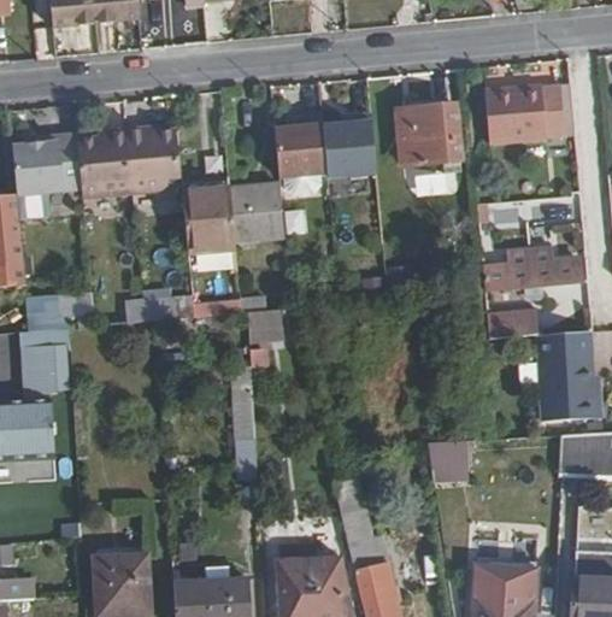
[(136,0),(48,0),(51,28),(68,25),(66,22),(75,22),(75,25),(116,22),(116,17),(124,17),(124,21),(139,19),(136,0)]
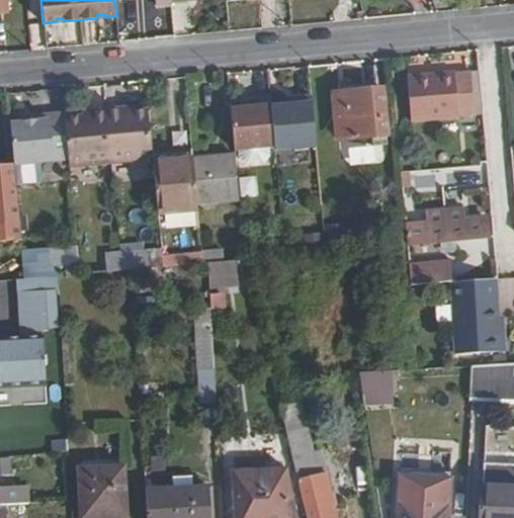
[(484,112),(479,68),(408,74),(413,120),(484,112)]
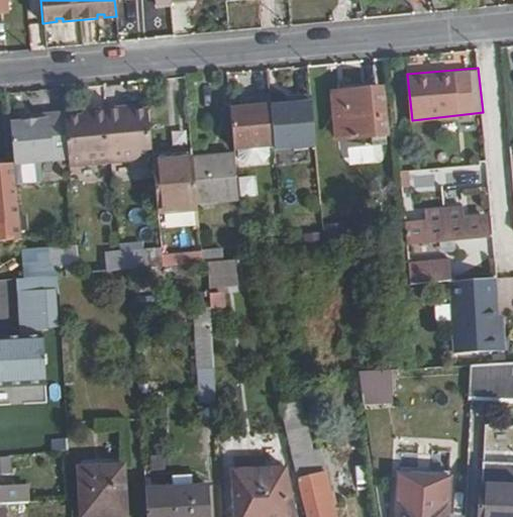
[(387,130),(383,85),(335,88),(339,134),(387,130)]
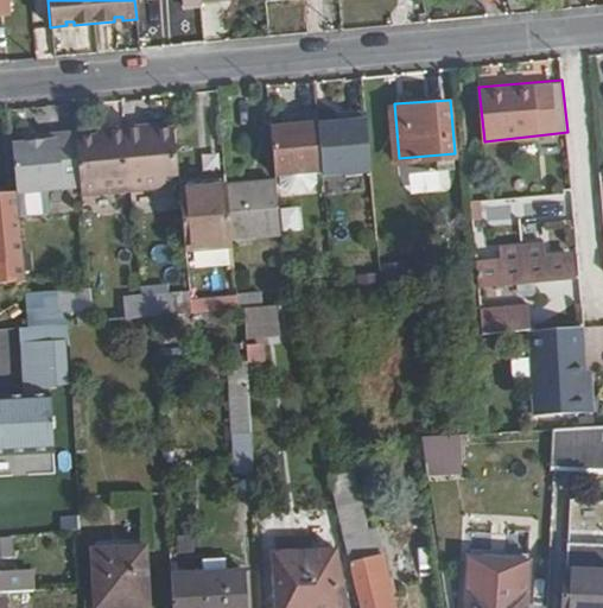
[(372,172),(366,112),(347,114),(348,121),(319,122),(324,176),(372,172)]
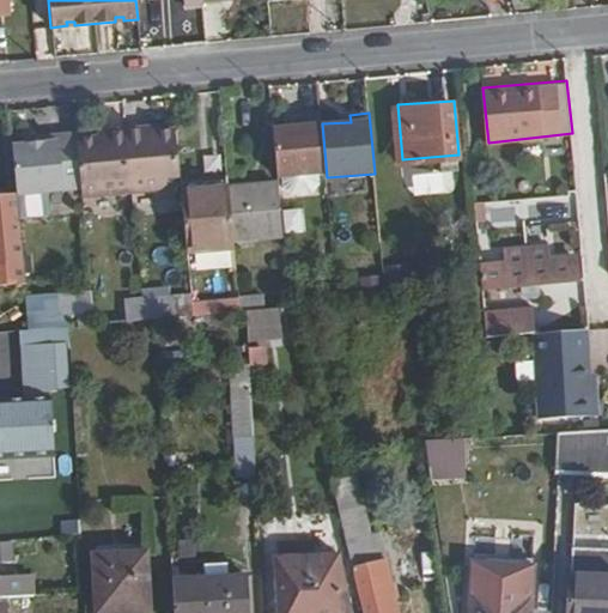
[(322,123),(321,121),(301,122),(302,131),(274,133),(278,184),(327,181),(327,177),(322,123)]
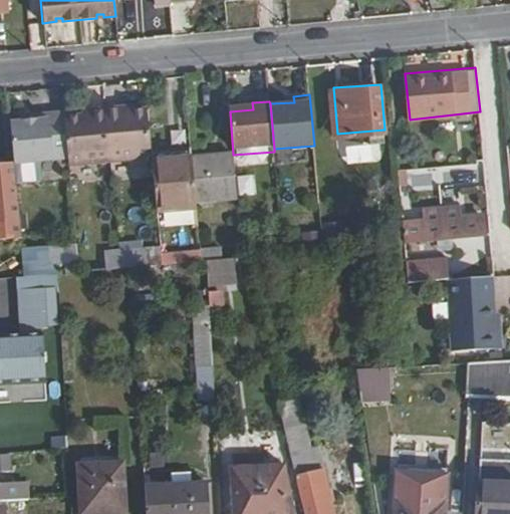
[(152,157),(147,108),(114,111),(114,106),(99,106),(99,112),(64,114),(68,157),(69,163),(152,157)]
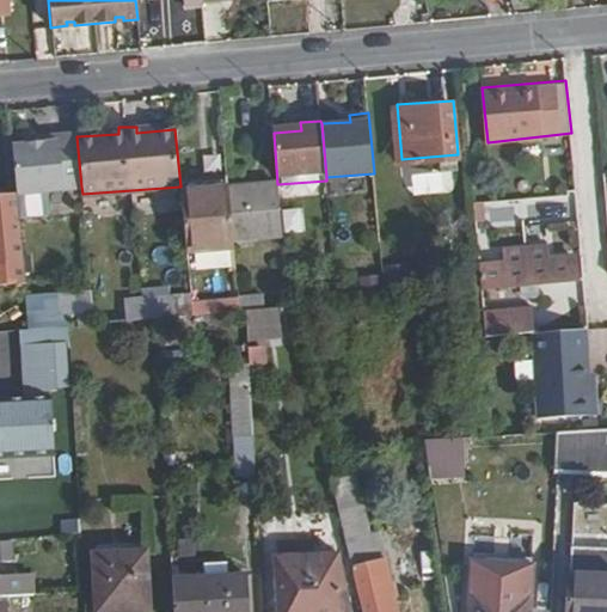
[(77,136),(77,132),(59,132),(59,139),(12,142),(17,193),(81,187),(77,136)]
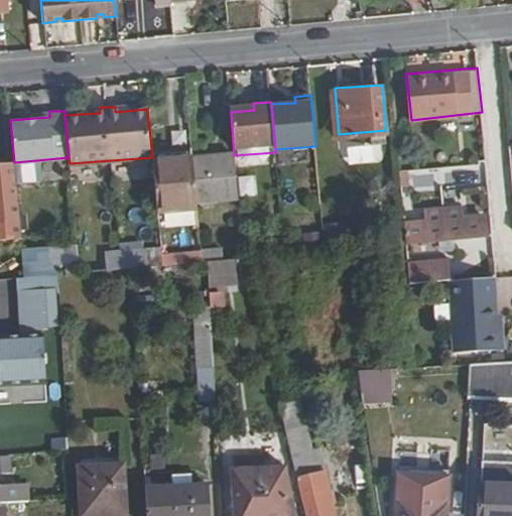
[(199,203),(194,159),(173,160),(172,155),(152,157),(157,211),(199,208),(199,203)]
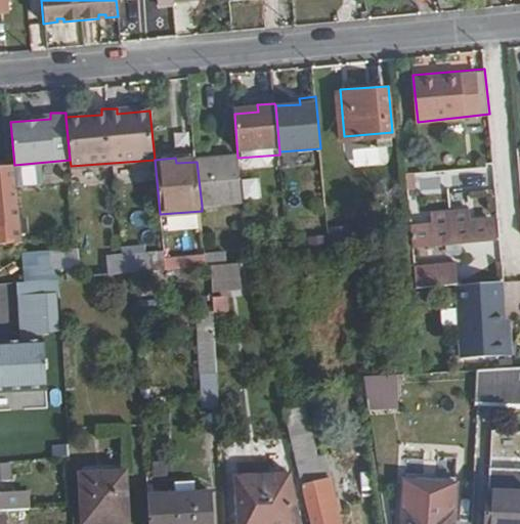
[(242,203),(237,158),(197,162),(202,206),(242,203)]
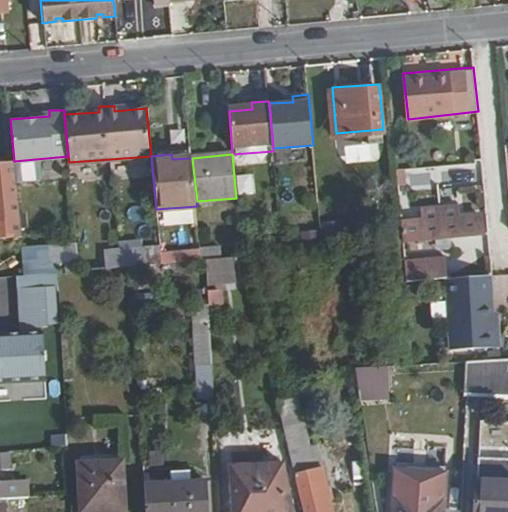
[(0,234),(21,233),(14,163),(0,164),(0,234)]
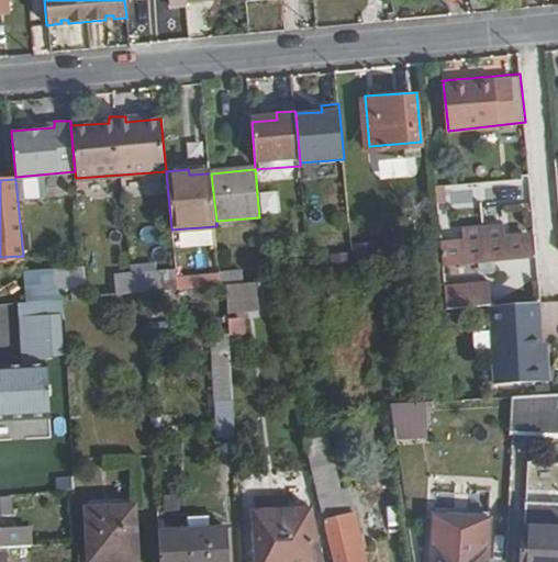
[(448,186),(449,209),(472,206),(471,184),(448,186)]
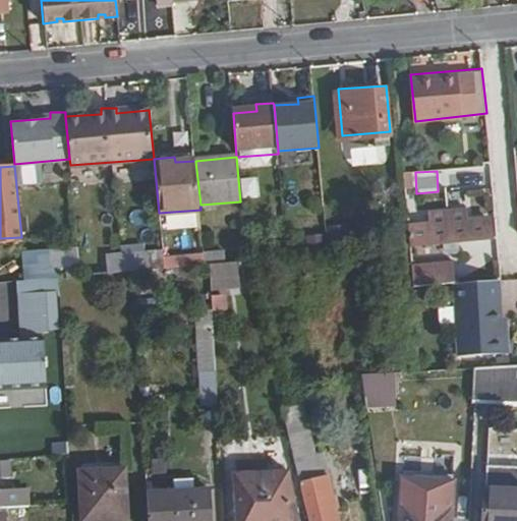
[(491,238),(489,216),(408,223),(410,245),(491,238)]
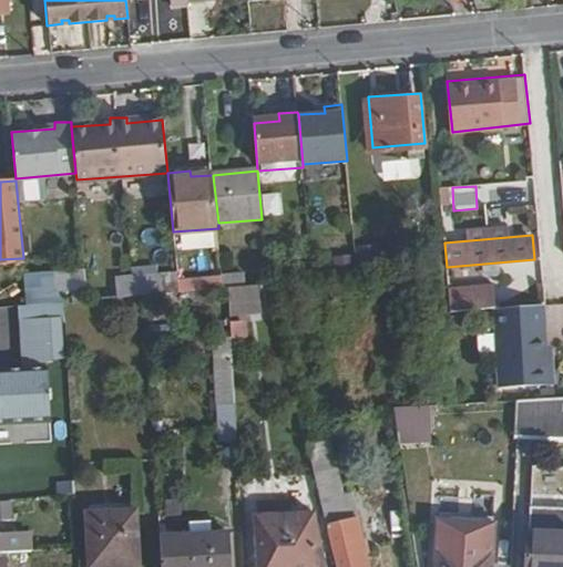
[(298,278),(297,264),(275,266),(276,281),(298,278)]
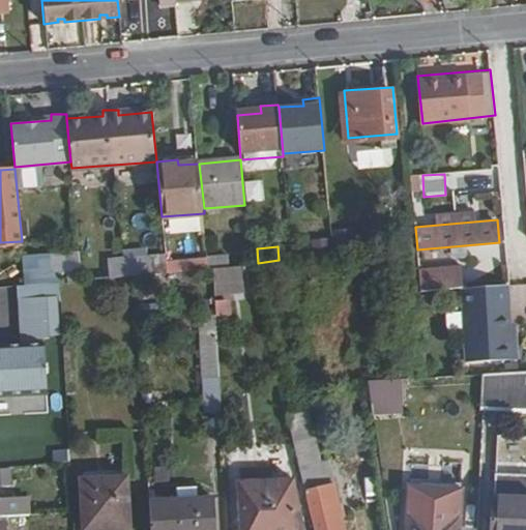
[(103,275),(139,274),(138,255),(103,256),(103,275)]
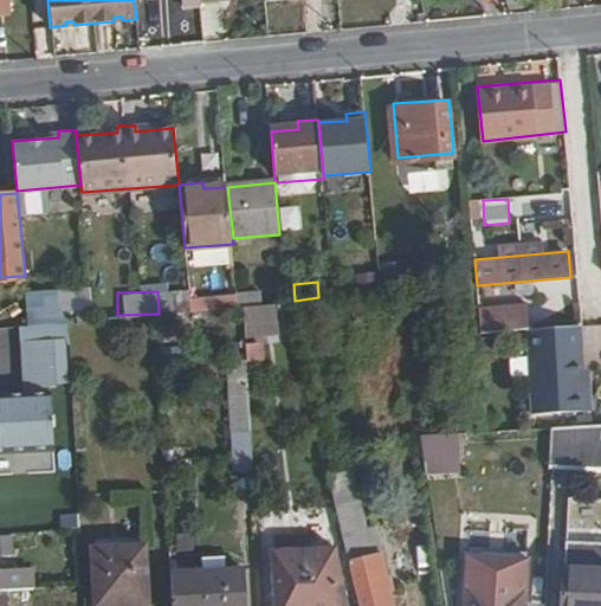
[(264,307),(263,294),(239,295),(240,309),(243,308),(264,307)]
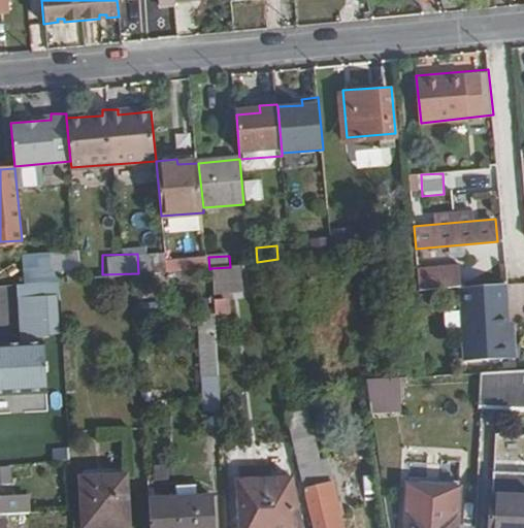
[(61,284),(58,257),(23,260),(26,287),(61,284)]
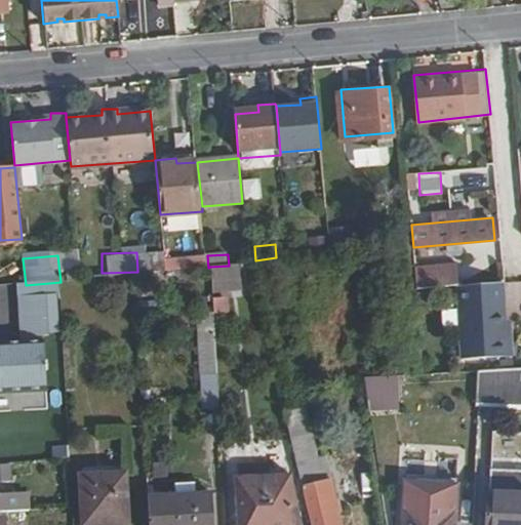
[(408,264),(409,286),(452,285),(452,261),(408,264)]
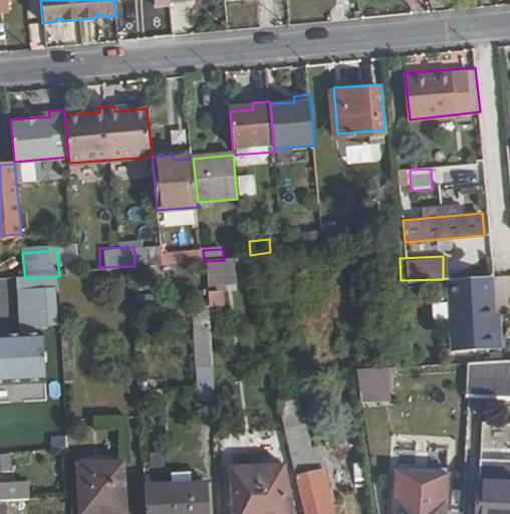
[(232,280),(230,260),(224,260),(206,261),(208,282),(232,280)]
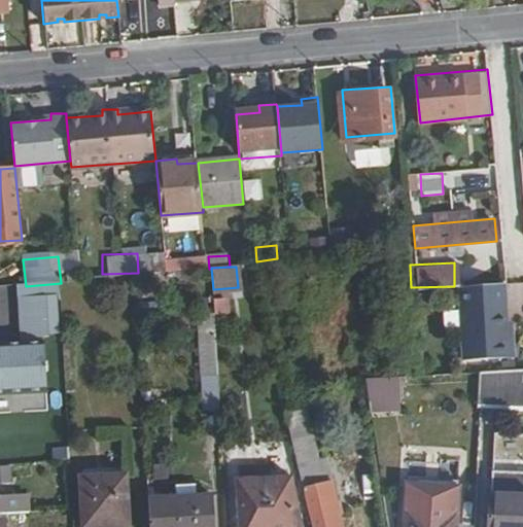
[(506,322),(506,302),(512,302),(511,280),(465,284),(469,357),(515,354),(513,322),(506,322)]
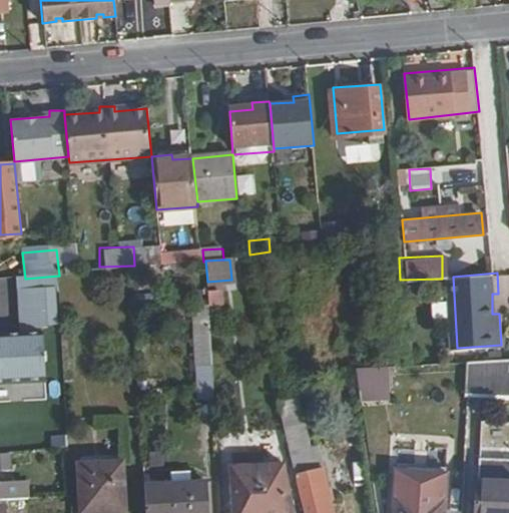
[(46,329),(44,290),(17,290),(19,331),(27,331),(27,336),(0,338),(0,385),(45,383),(42,330),(46,329)]
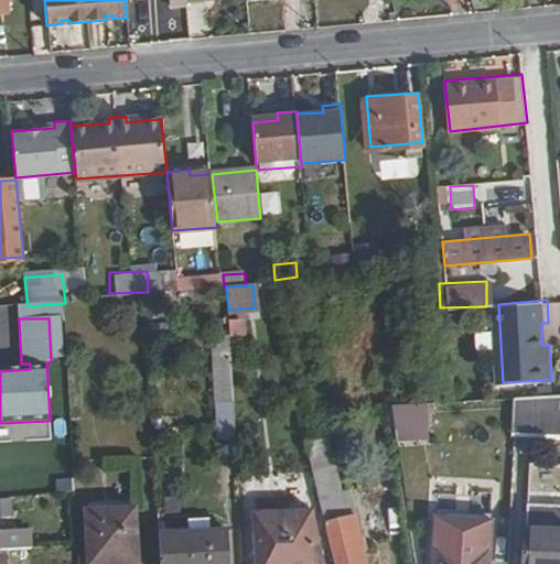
[(236,436),(228,327),(213,327),(218,436),(236,436)]
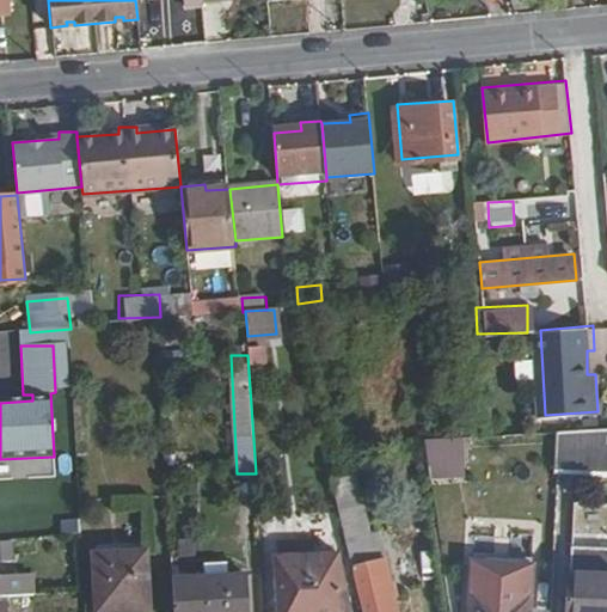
[(606,463),(606,423),(559,428),(558,465),(606,463)]
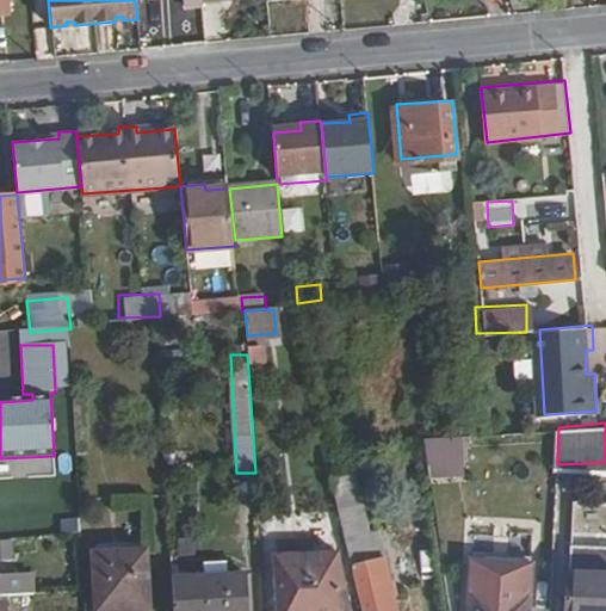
[(459,436),(420,436),(420,476),(459,476),(459,436)]
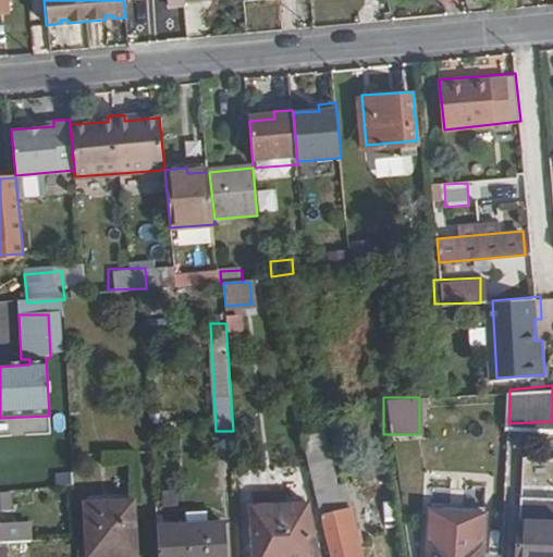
[(318,431),(297,435),(305,463),(326,459),(318,431)]
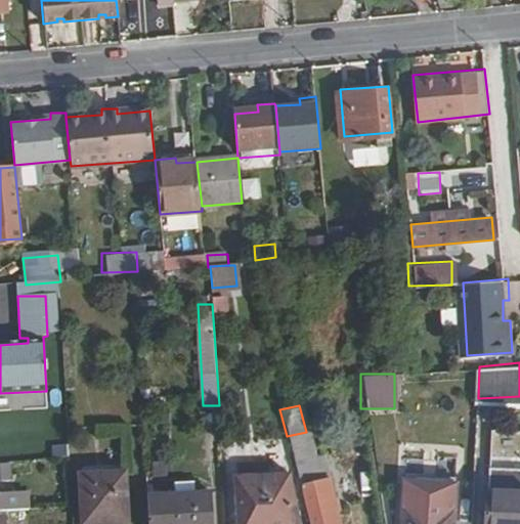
[(340,523),(332,482),(326,483),(313,434),(291,440),(311,518),(315,517),(316,523),(340,523)]
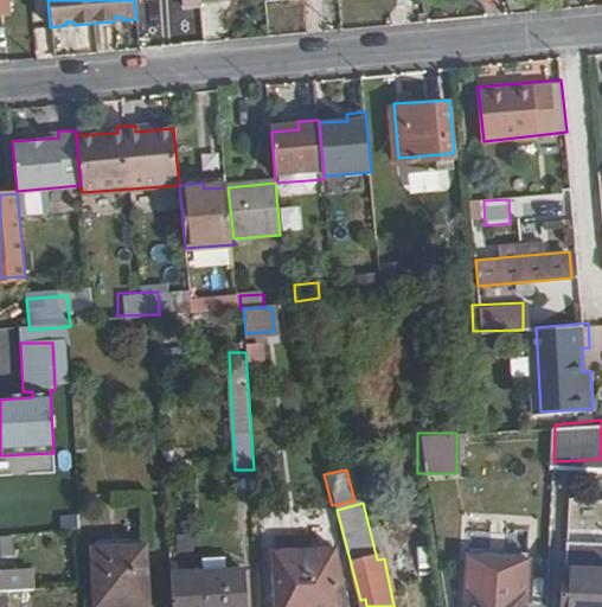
[(153,606),(149,549),(96,551),(98,606),(153,606)]
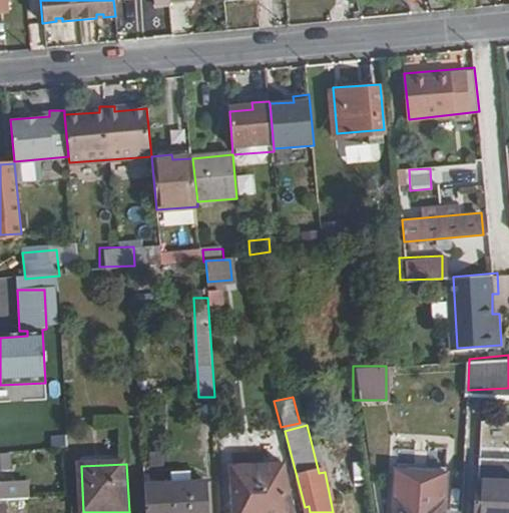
[(290,512),(281,470),(231,472),(233,512),(290,512)]
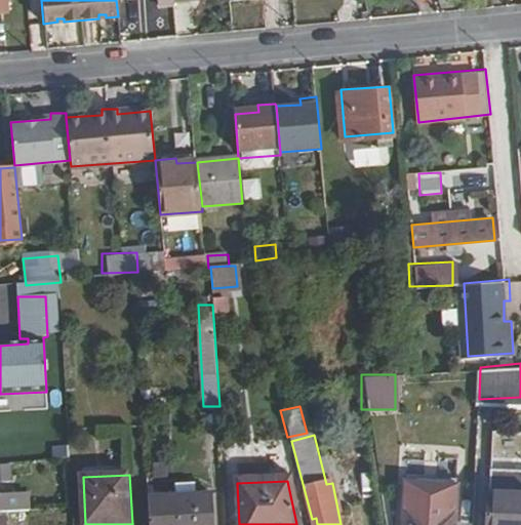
[(454,524),(456,483),(406,481),(403,524),(454,524)]
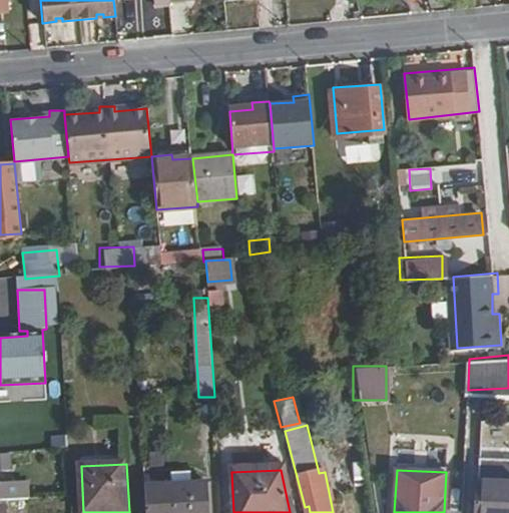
[(508,512),(508,481),(478,480),(475,512),(508,512)]
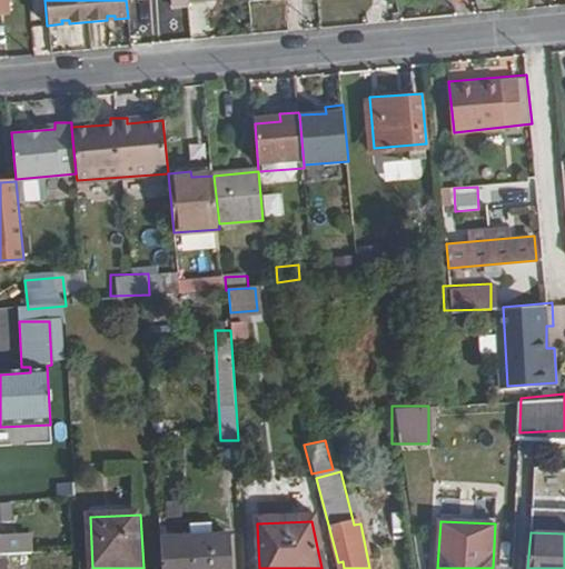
[(11,568),(10,549),(3,549),(3,533),(0,533),(0,568),(11,568)]
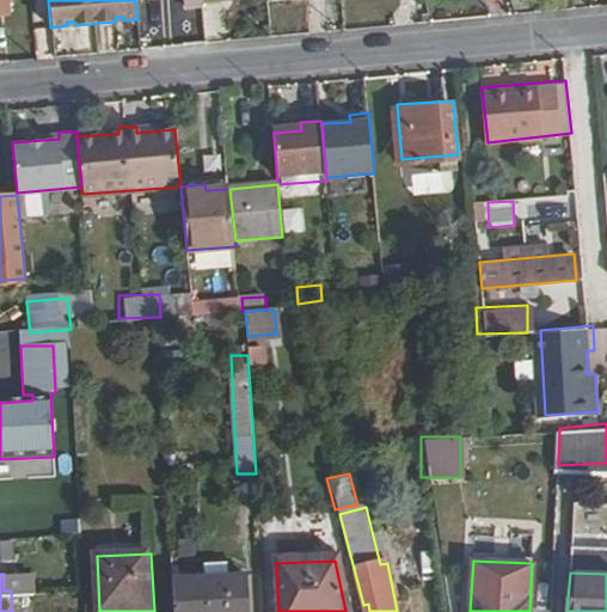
[(246,611),(244,576),(171,581),(172,611),(246,611)]
